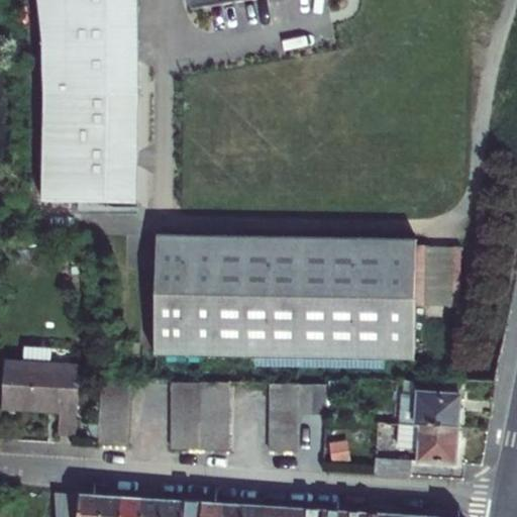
[(40,0),(44,16),(45,73),(42,202),(136,203),(138,94),(137,0),(40,0)]
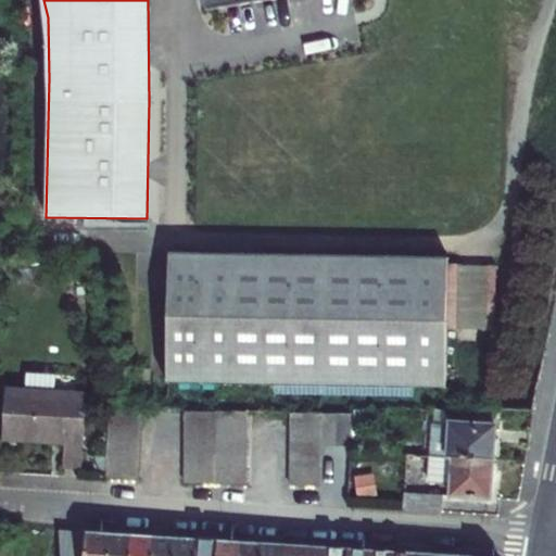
[(209,0),(212,14),(231,11),(229,0),(209,0)]
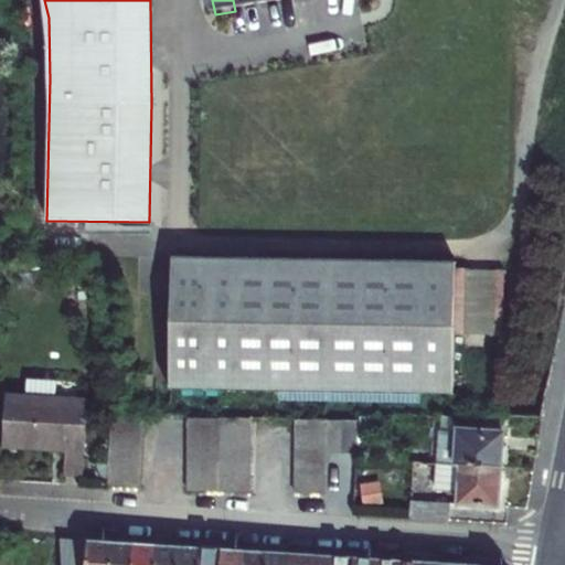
[(233,0),(235,11),(299,0),(233,0)]
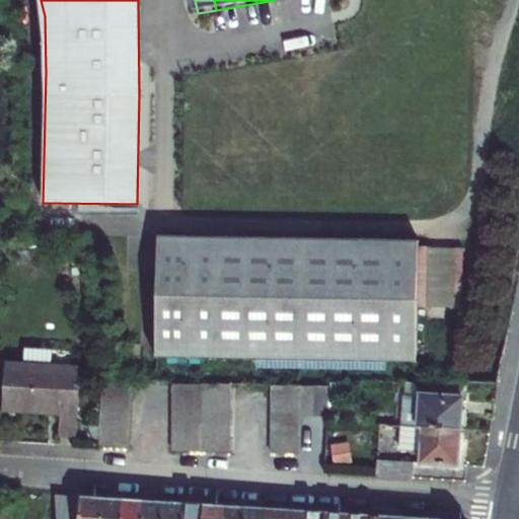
[(156,235),(154,357),(414,362),(417,240),(156,235)]
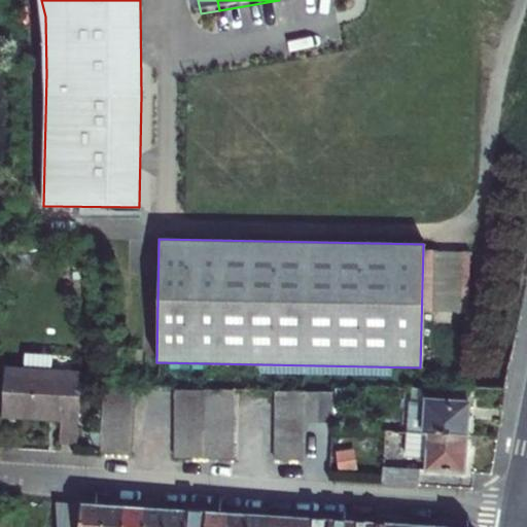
[(459,275),(460,251),(443,250),(442,274),(459,275)]
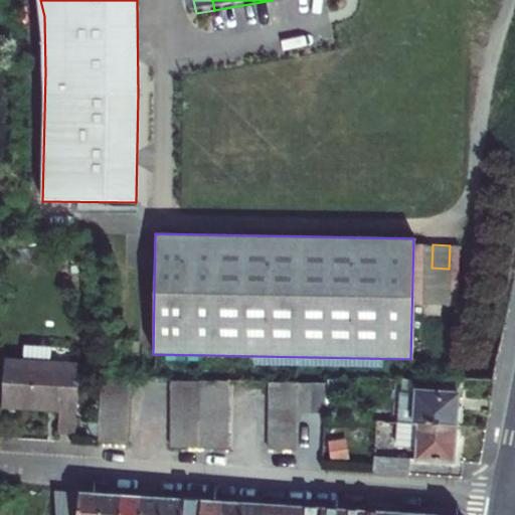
[(2,406),(45,409),(47,395),(61,396),(60,410),(58,435),(75,436),(80,365),(51,363),(52,348),(25,346),(24,361),(6,359),(2,406)]
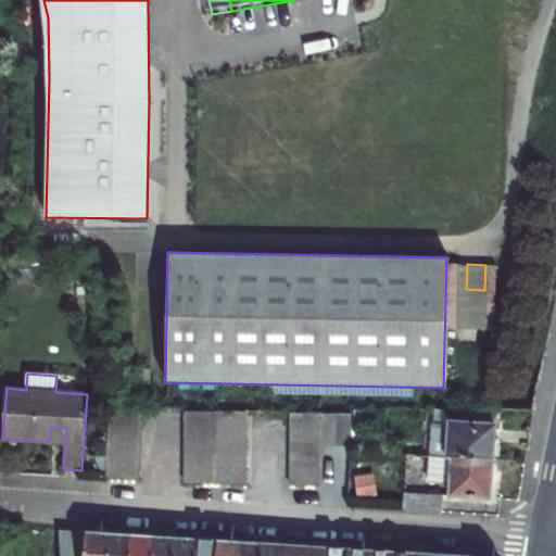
[(138,425),(138,409),(109,408),(108,422),(138,425)]
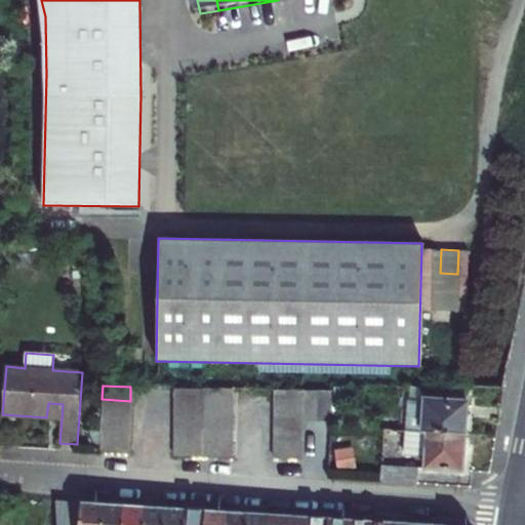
[(389,415),(388,430),(413,431),(466,434),(469,387),(423,387),(422,398),(406,397),(405,416),(389,415)]
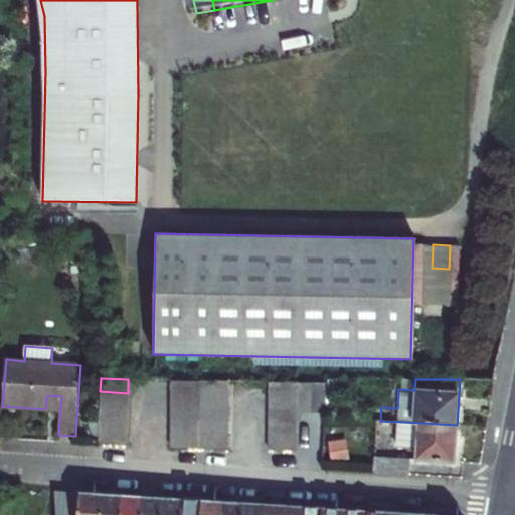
[(170,382),(170,395),(198,396),(198,382),(198,381),(170,381),(170,382)]
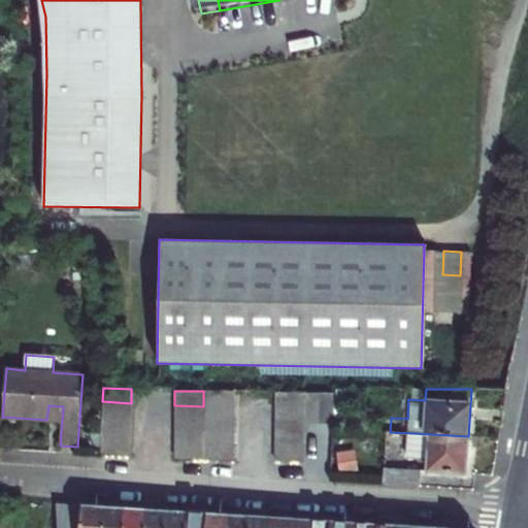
[(203,392),(203,406),(232,406),(232,392),(232,391),(203,391),(203,392)]
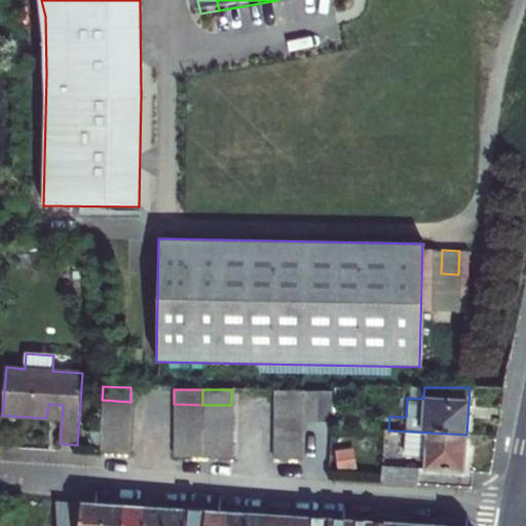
[(303,391),(273,391),(273,405),(303,405),(303,391)]
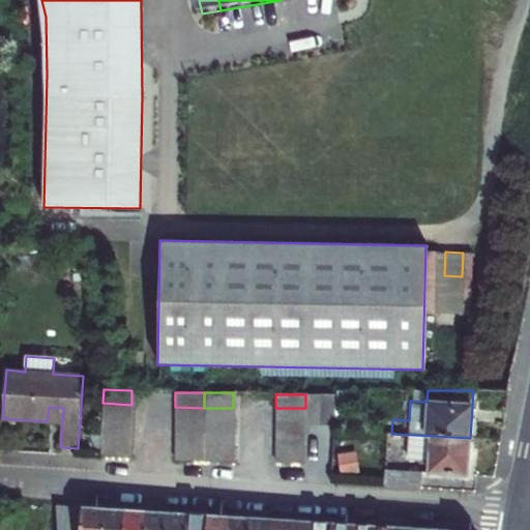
[(320,423),(320,394),(305,394),(305,408),(305,422),(305,423),(320,423)]
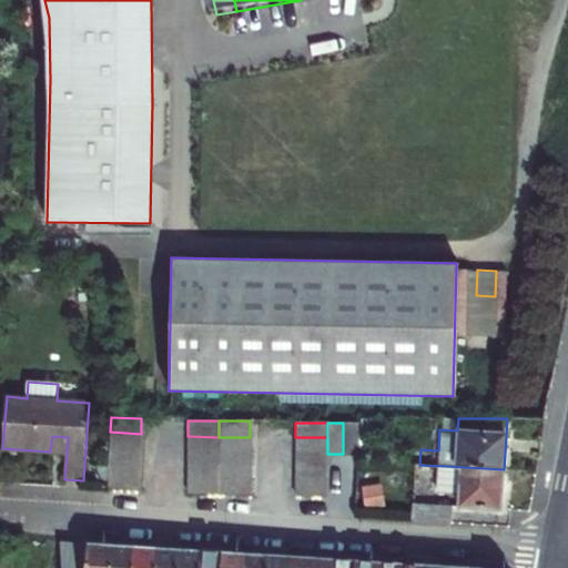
[(356,423),(343,423),(343,454),(356,454),(356,423)]
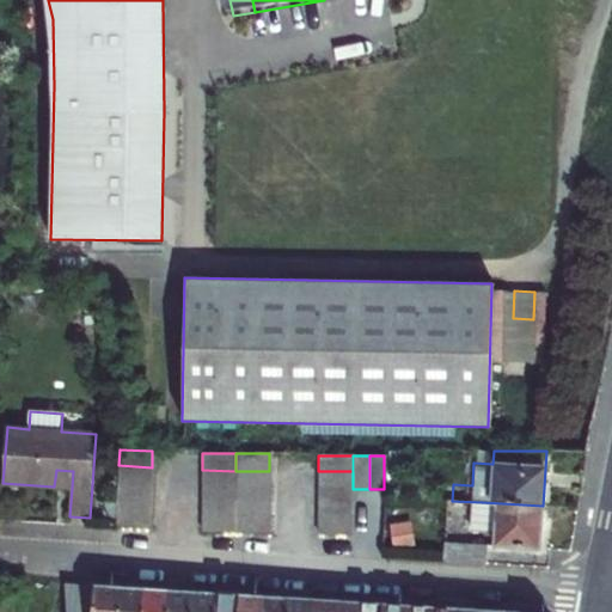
[(152,467),(118,465),(117,481),(151,482),(152,467)]
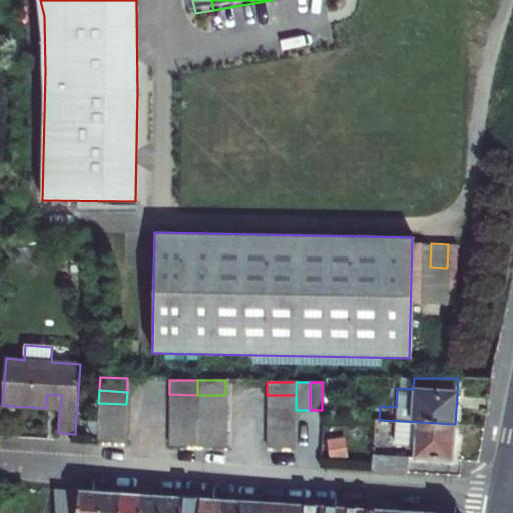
[(45,408),(60,409),(61,395),(47,394),(45,408)]
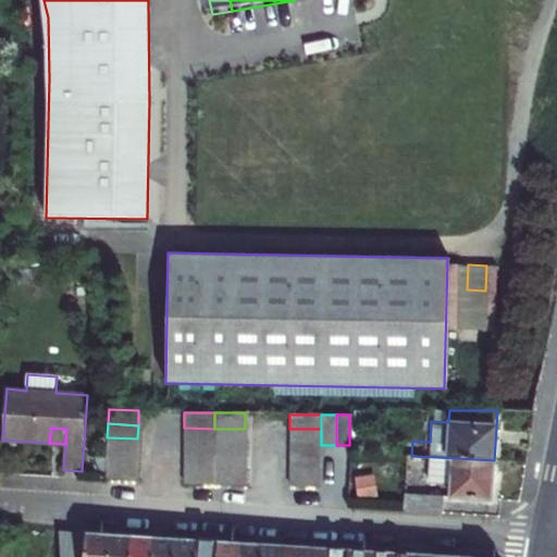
[(184,428),(184,442),(214,442),(214,429),(184,428)]
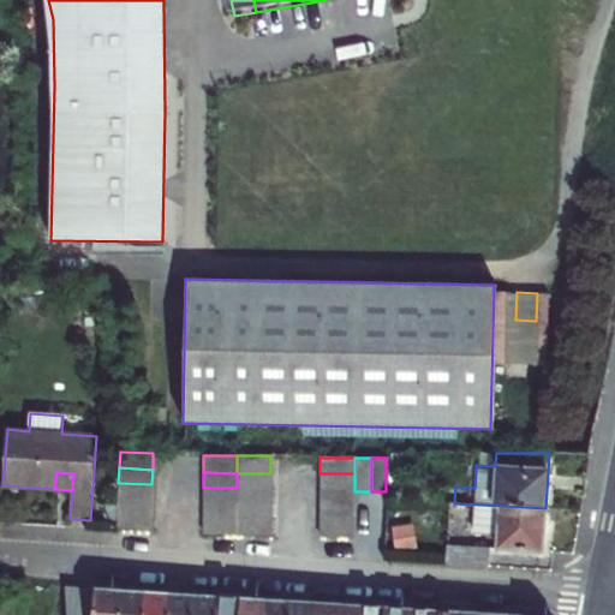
[(237,473),(237,488),(270,488),(270,473),(237,473)]
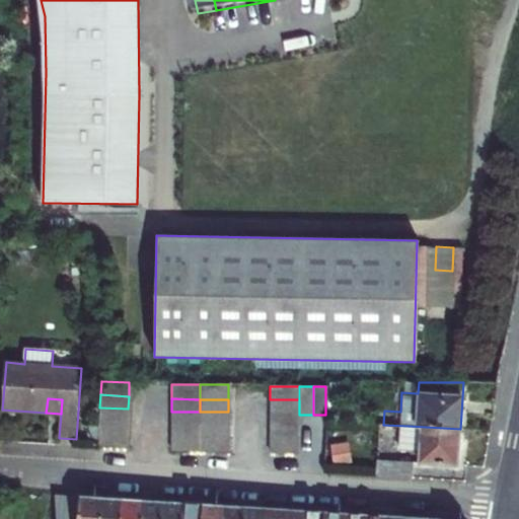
[(270,399),(270,414),(299,414),(299,399),(270,399)]
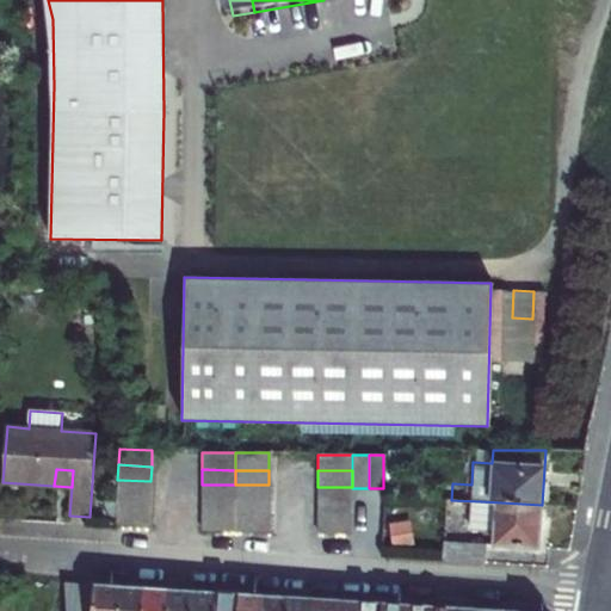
[(202,485),(202,500),(235,500),(235,485),(202,485)]
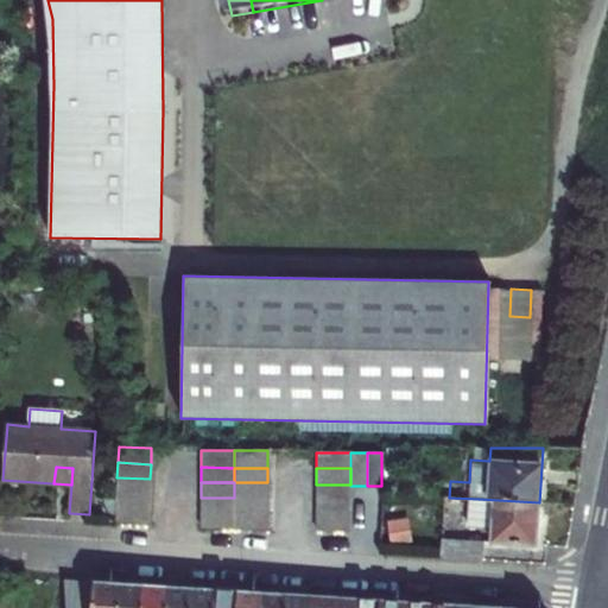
[(234,482),(234,498),(267,499),(267,482),(234,482)]
